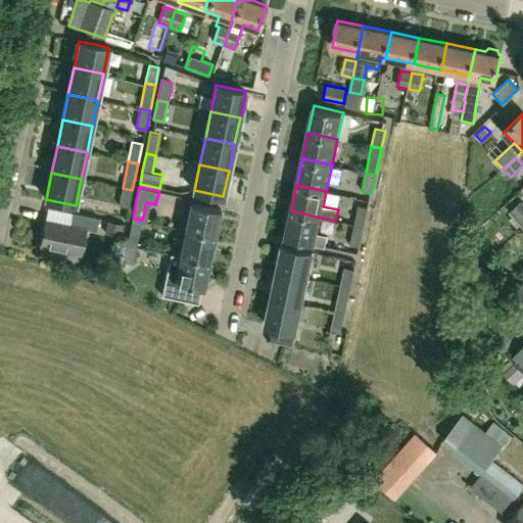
[(128,207),(132,190),(123,188),(119,205),(128,207)]
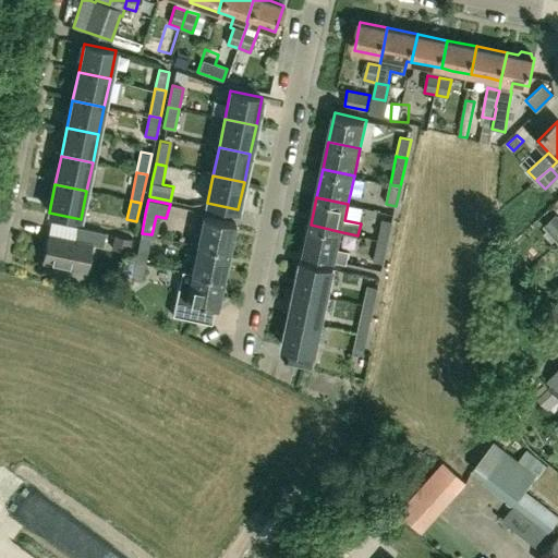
[(197,244),(229,251),(235,223),(204,216),(197,244)]
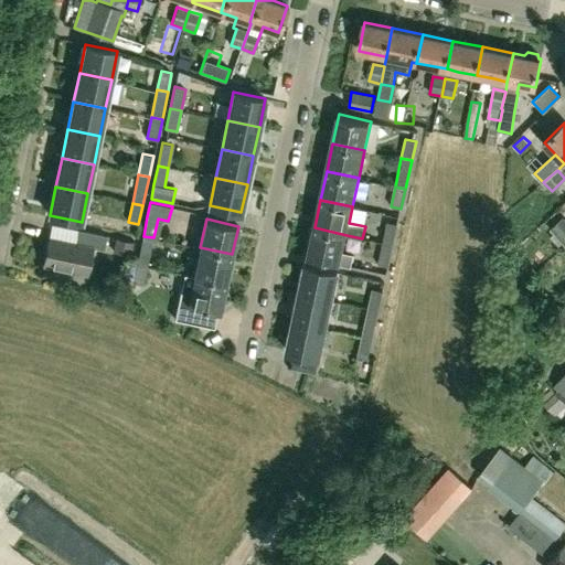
[(387,222),(383,243),(393,245),(397,224),(387,222)]
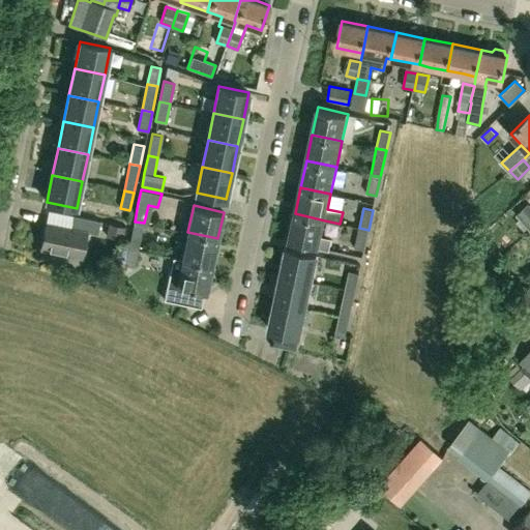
[(321,236),(325,221),(295,213),(289,240),(319,247),(319,248),(329,251),(332,238),(321,236)]
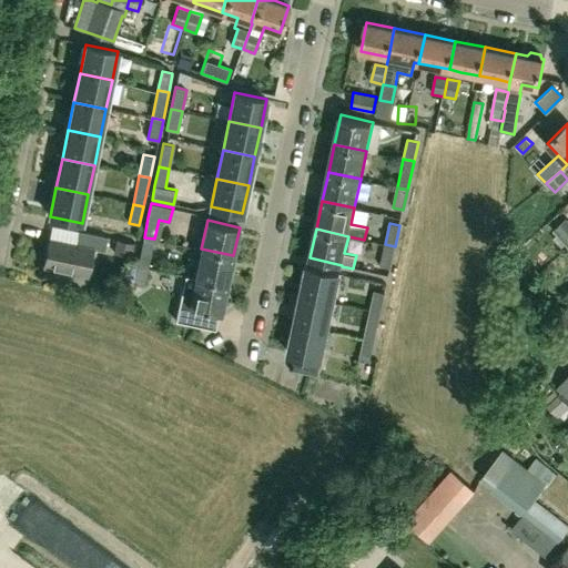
[(79,231),(75,244),(50,239),(43,267),(88,276),(93,249),(104,251),(108,236),(79,231)]
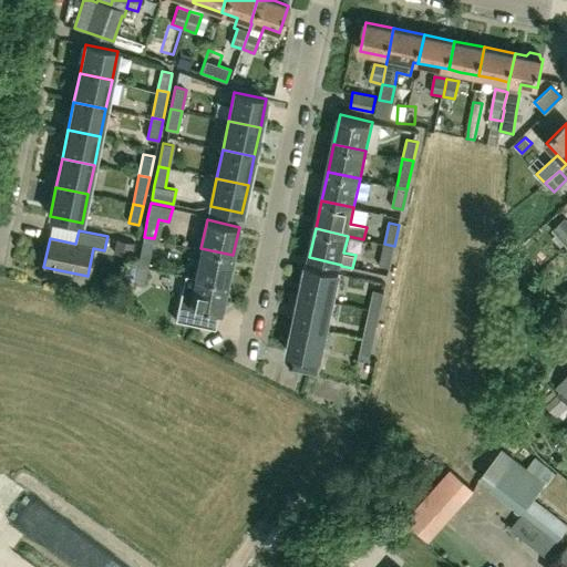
[(137,265),(147,267),(154,238),(144,237),(137,265)]
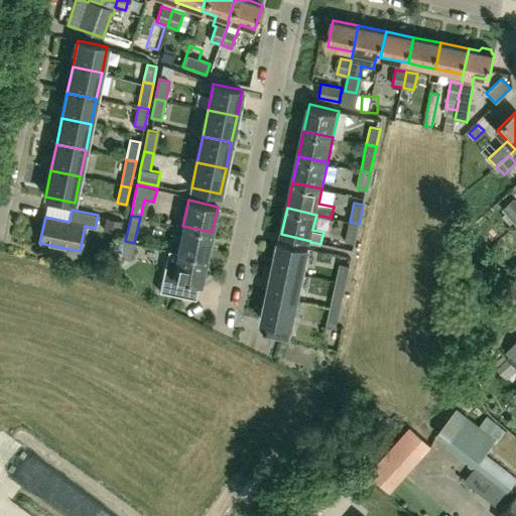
[(123,220),(107,217),(104,230),(120,233),(123,220)]
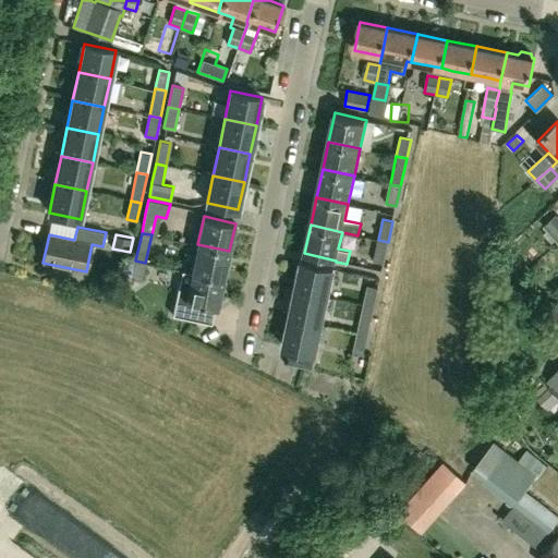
[(388,242),(378,240),(373,261),(384,263),(388,242)]
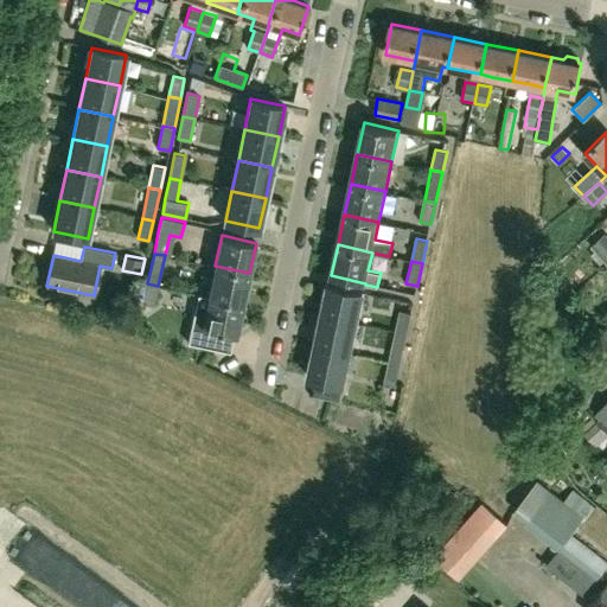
[(249,273),(215,266),(209,296),(243,304),(249,273)]
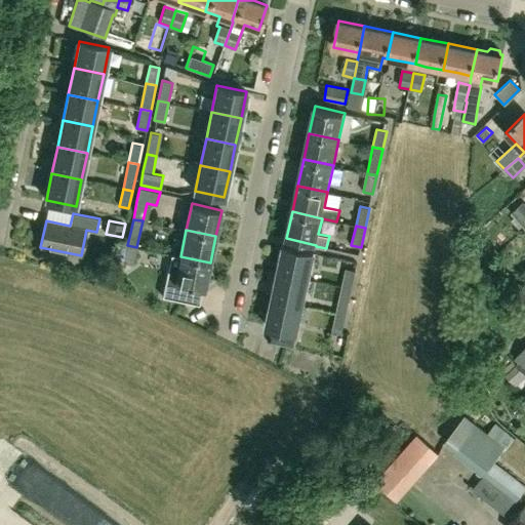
[(132,265),(136,247),(127,245),(123,263),(132,265)]
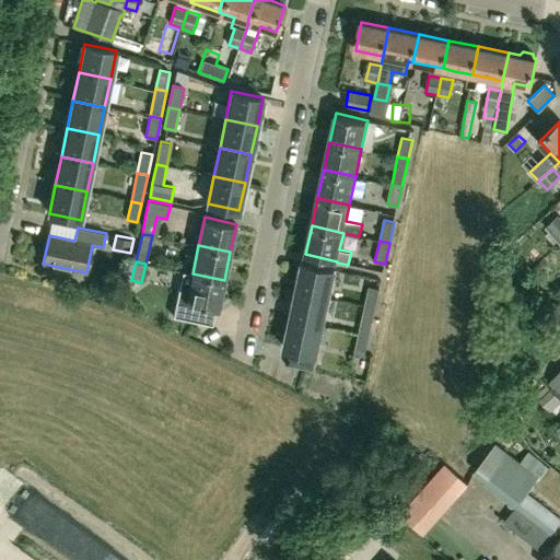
[(298,291),(329,298),(335,269),(303,263),(298,291)]
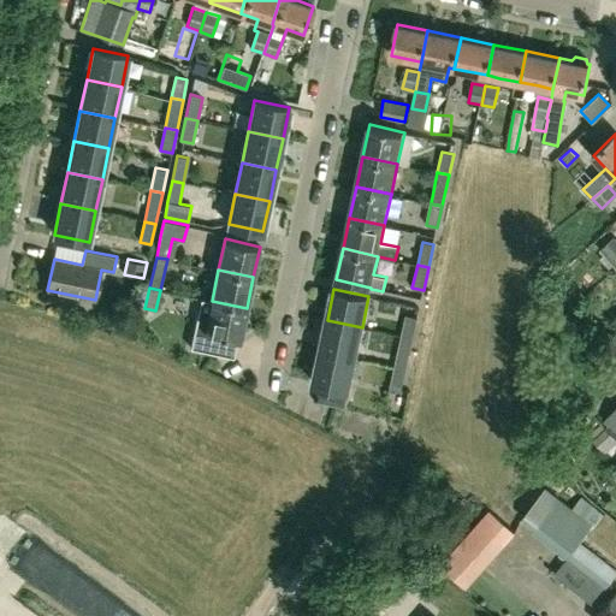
[(563,295),(552,306),(563,317),(575,304),(563,295)]
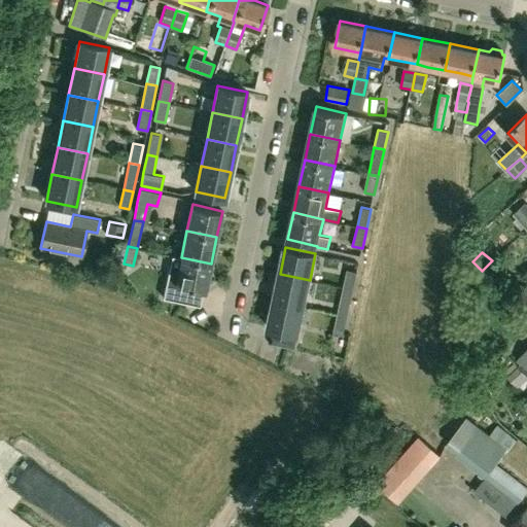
[(205,290),(211,264),(181,257),(173,255),(164,297),(181,302),(184,286),(205,290)]
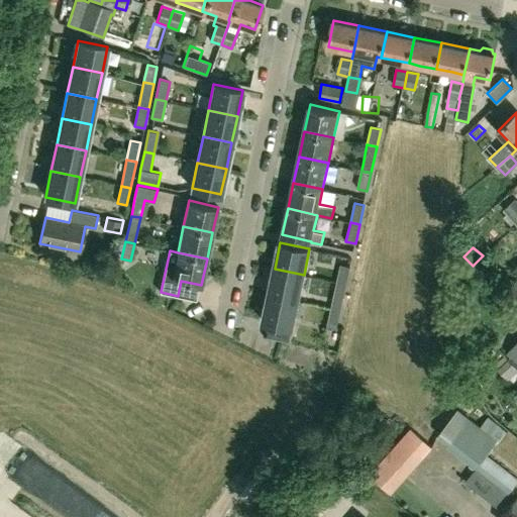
[(346,285),(350,267),(341,264),(336,282),(346,285)]
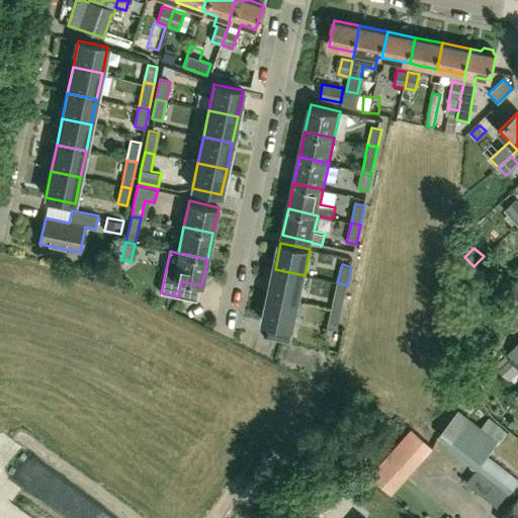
[(269,295),(298,301),(305,275),(275,269),(269,295)]
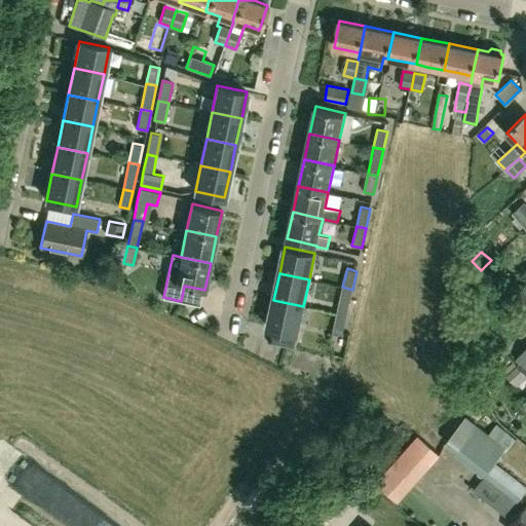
[(346,316),(352,290),(342,287),(342,288),(336,313),(346,316)]
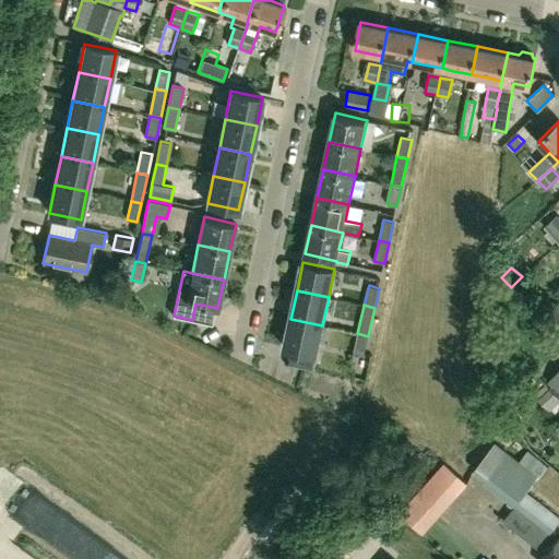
[(322,325),(290,319),(284,347),(316,355),(322,325)]
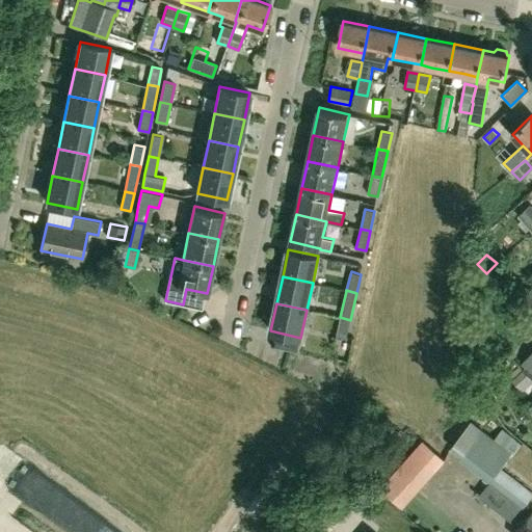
[(347,338),(350,320),(340,317),(337,335),(347,338)]
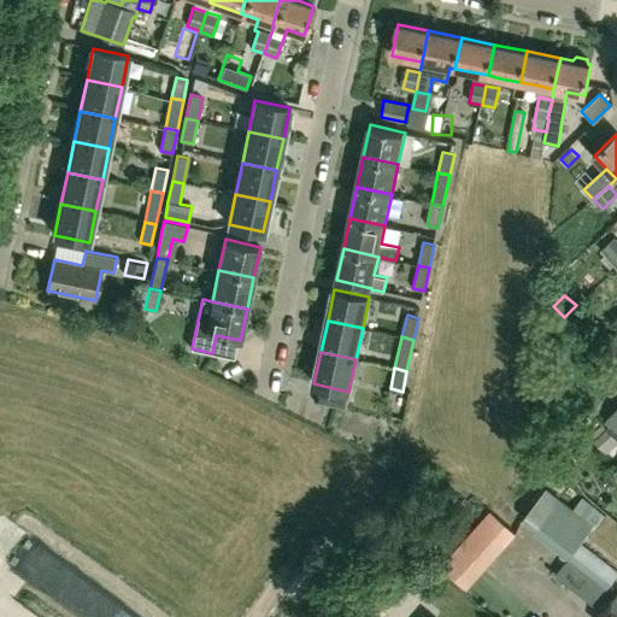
[(616,406),(604,421),(616,433),(616,406)]
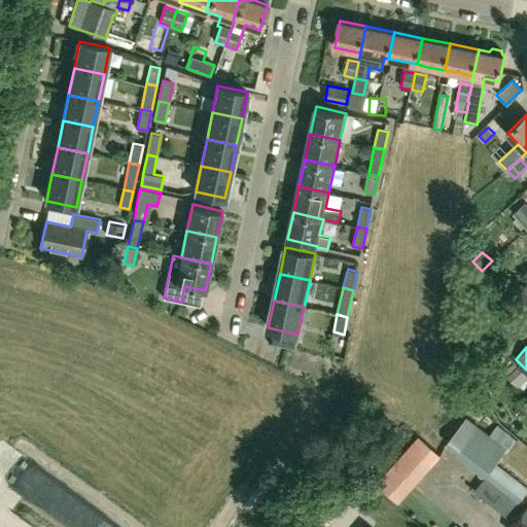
[(507,376),(516,385),(526,376),(517,366),(507,376)]
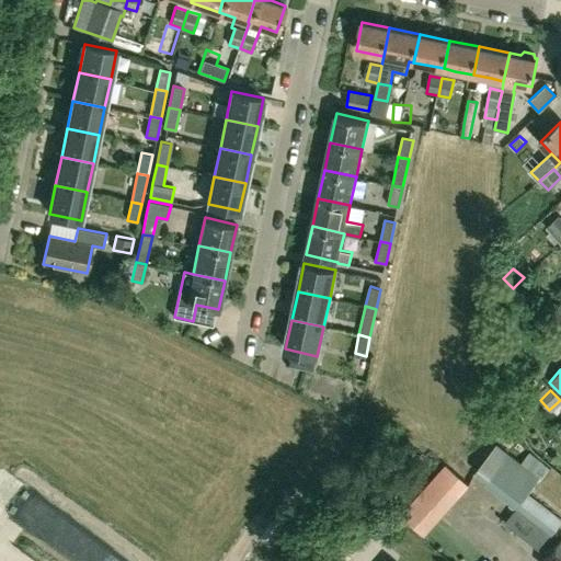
[(515,511),(505,523),(540,550),(560,523),(560,517),(528,493),(550,469),(530,451),(521,462),(510,454),(484,485),(508,504),(507,505),(515,511)]
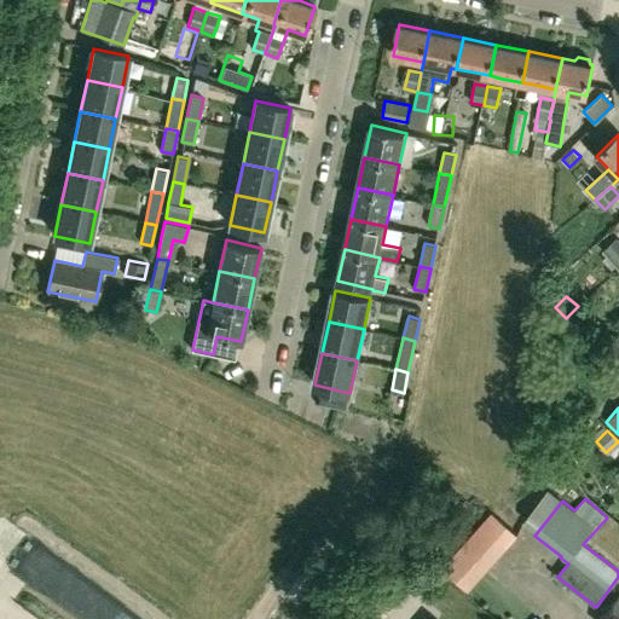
[(492,512),(443,567),(466,589),(515,534),(492,512)]
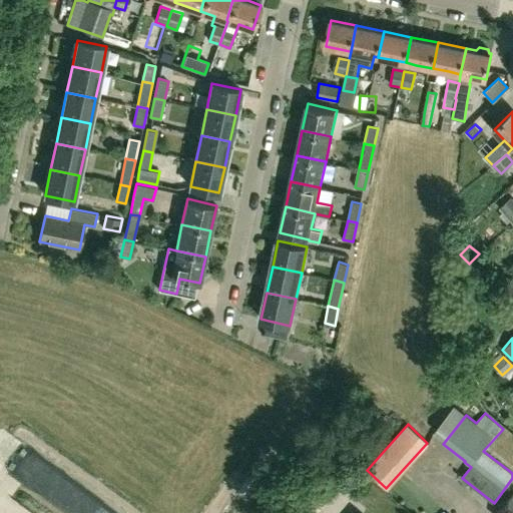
[(512,512),(512,495),(497,512),(512,512)]
